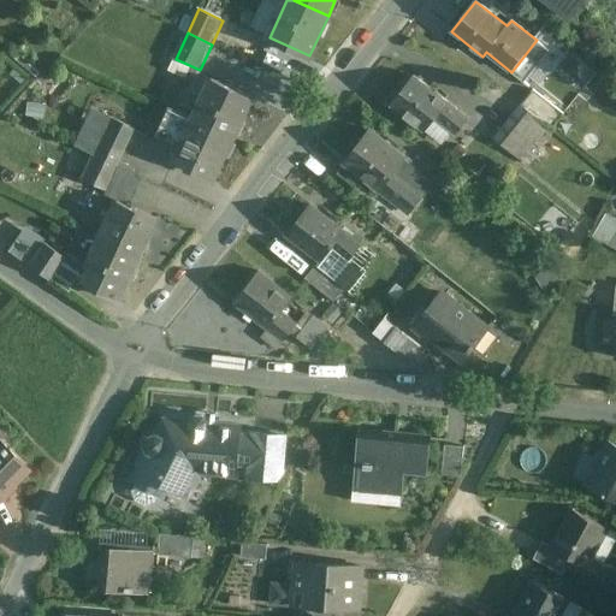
[(468,117),(415,76),(392,105),(425,130),(434,117),(456,132),(468,117)]
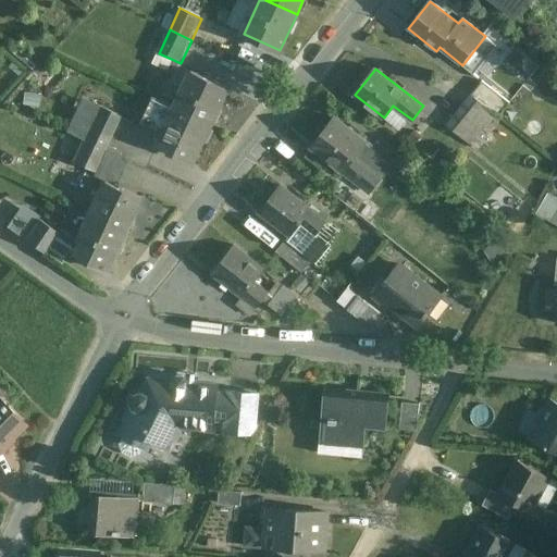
[(227,87),(192,71),(175,107),(174,108),(210,124),(227,87)]
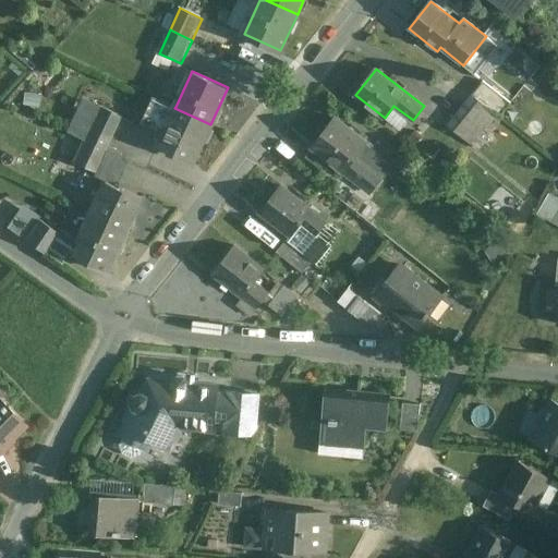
[(511,104),(483,81),(472,95),(500,118),(511,104)]
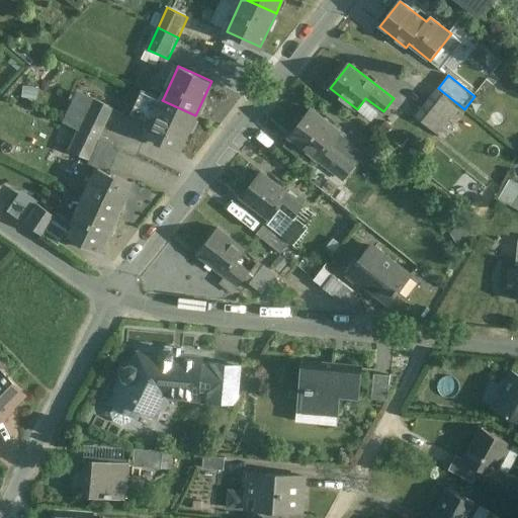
[(464,109),(438,88),(416,116),(443,138),(465,110),(464,109)]
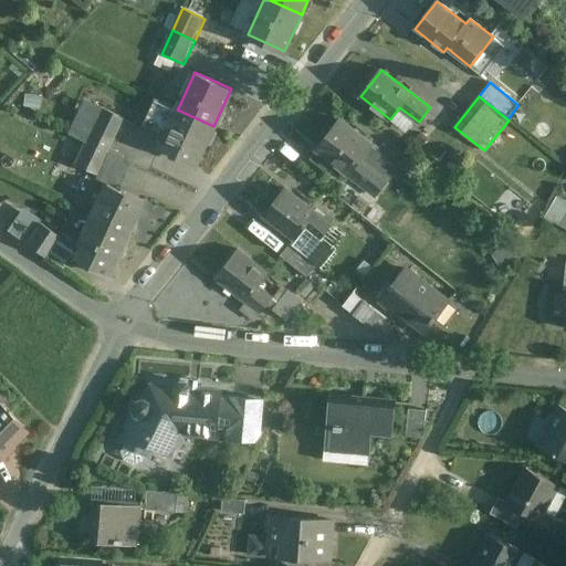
[(213,126),(177,109),(178,108),(157,98),(145,124),(166,134),(160,146),(196,164),(213,126)]
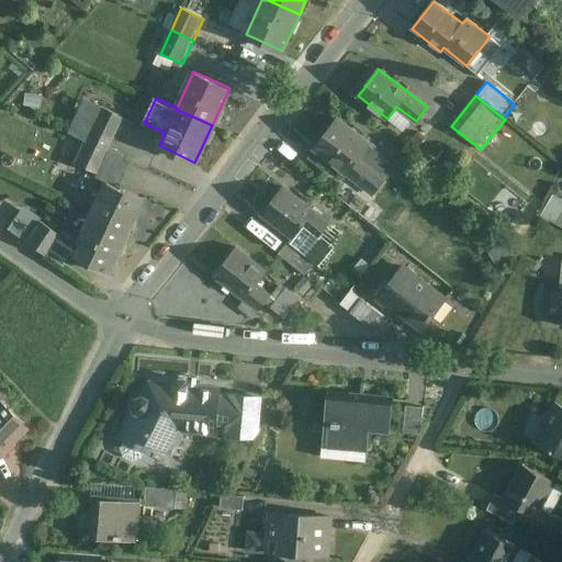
[(121,117),(99,107),(89,128),(72,121),(67,134),(82,141),(83,141),(105,150),(121,117)]
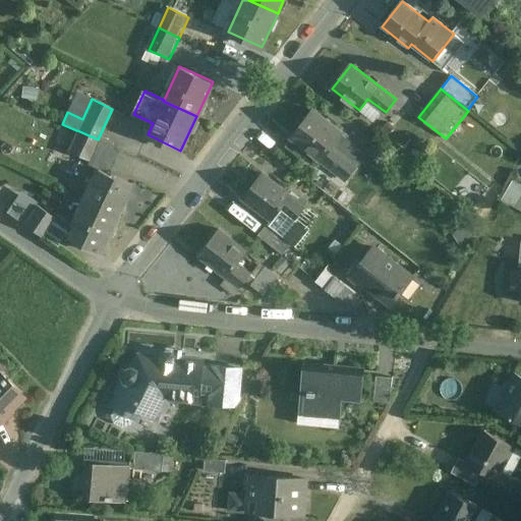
[(341,131),(314,110),(293,137),(309,150),(337,171),(348,157),(331,143),(341,131)]
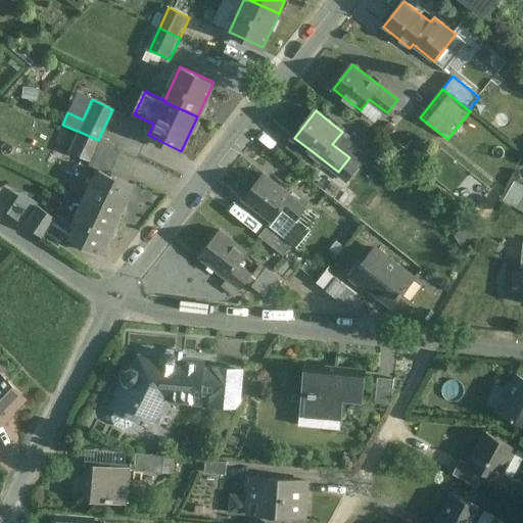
[(98,140),(78,131),(77,131),(67,151),(88,161),(98,140)]
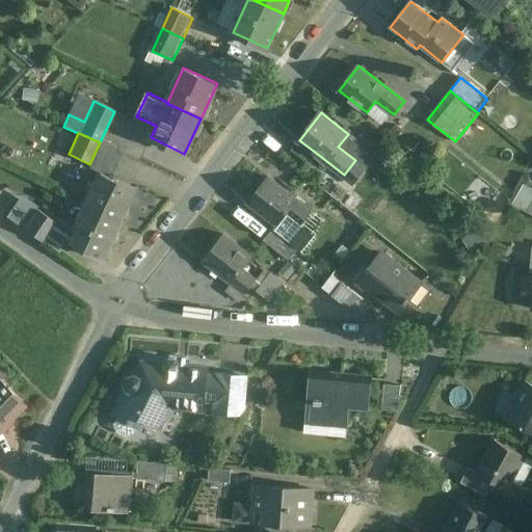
[(316,153),(299,140),(292,151),(309,163),(316,153)]
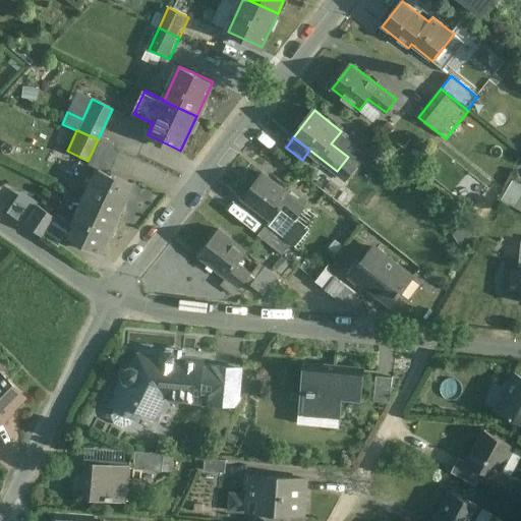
[(131,185),(99,169),(82,204),(116,219),(131,185)]
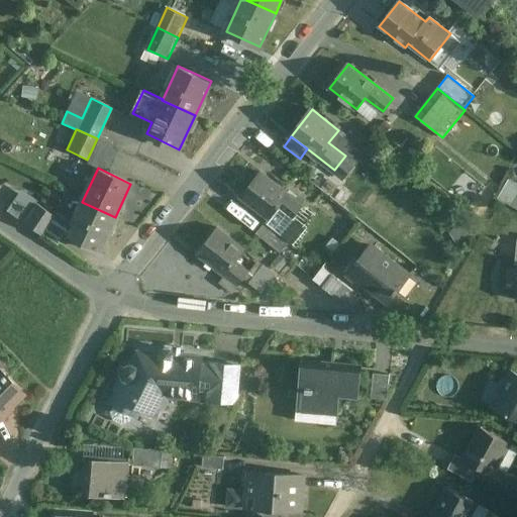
[(304,204),(263,172),(242,197),(271,218),(279,208),(293,218),(304,204)]
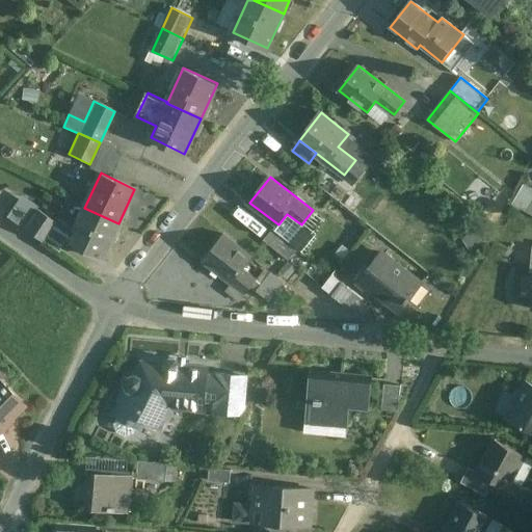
[(32,217),(15,206),(6,217),(24,230),(32,217)]
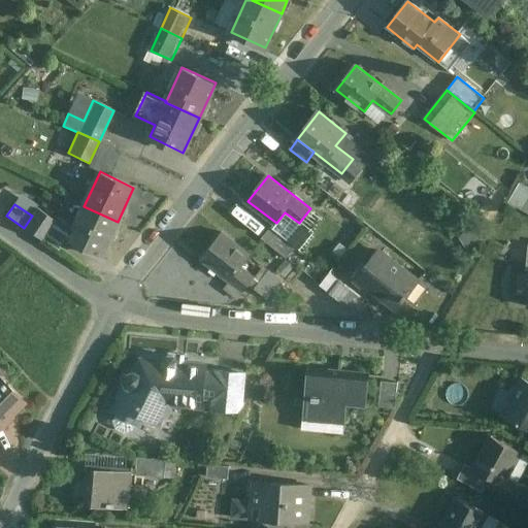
[(118,222),(84,206),(73,229),(68,240),(102,256),(118,222)]
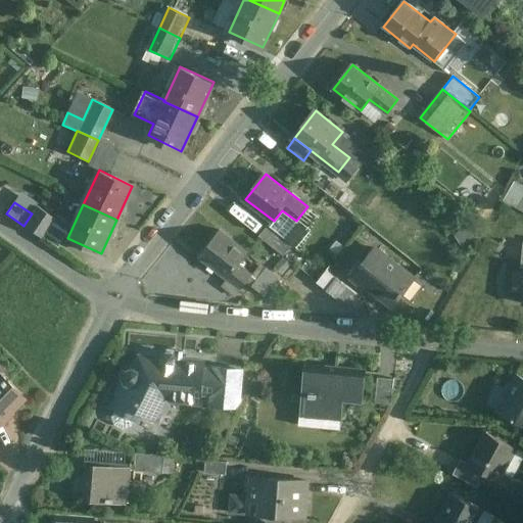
[(55,218),(38,205),(32,214),(24,226),(41,238),(55,218)]
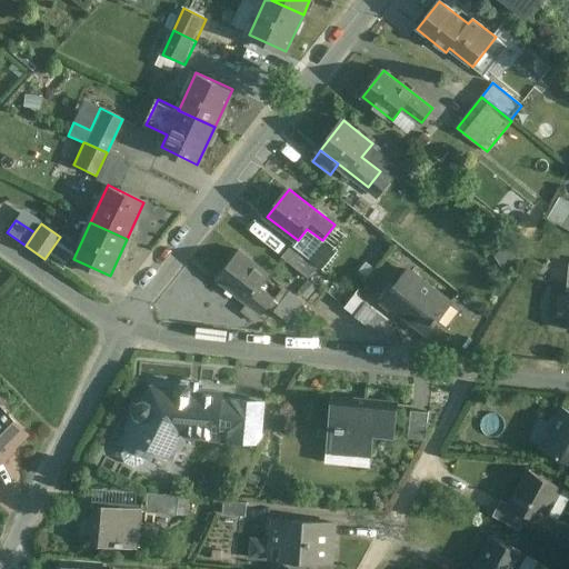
[(79,247),(61,235),(60,237),(45,259),(60,270),(67,256),(73,259),(79,247)]
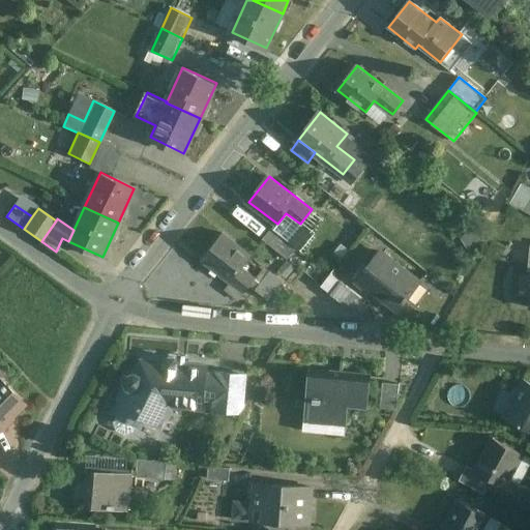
[(296,247),(271,228),(262,239),(287,260),(296,247)]
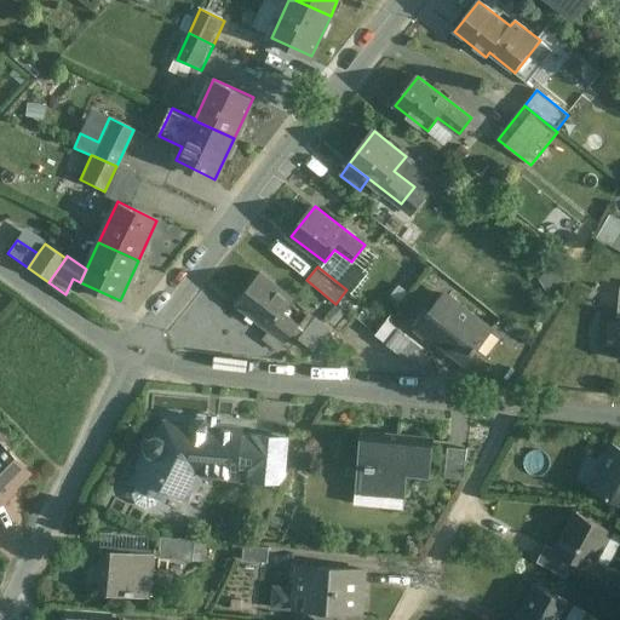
[(296,300),(262,275),(239,304),(287,343),(300,327),(285,315),(296,300)]
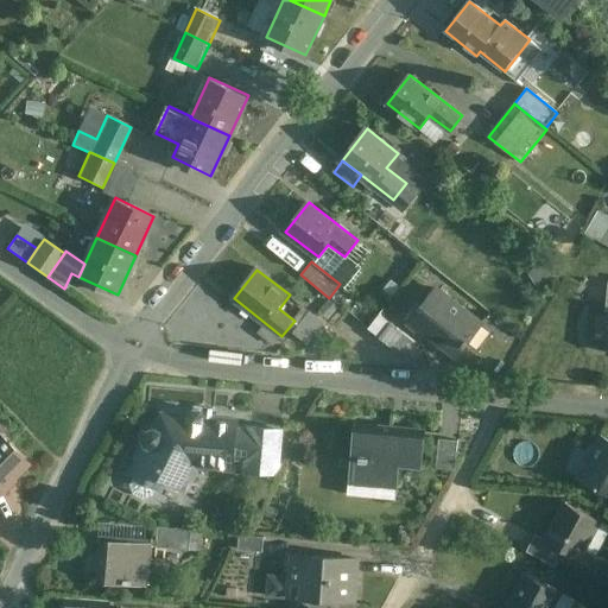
[(481,325),(437,290),(411,322),(423,331),(425,328),(458,354),(466,344),(466,346),(470,341),(469,340),(481,325)]
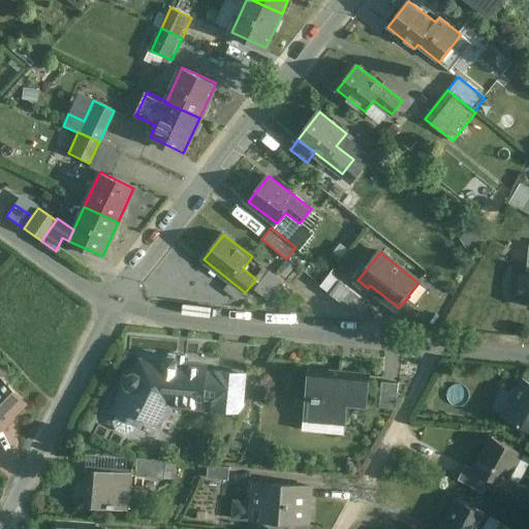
[(269,271),(253,289),(267,300),(281,281),(269,271)]
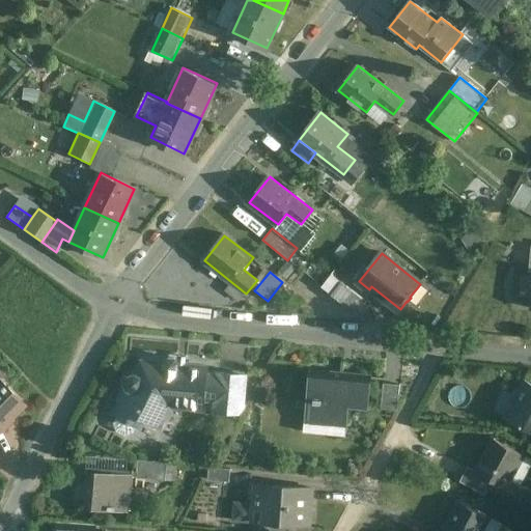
[(362,299),(341,282),(331,295),(352,311),(362,299)]
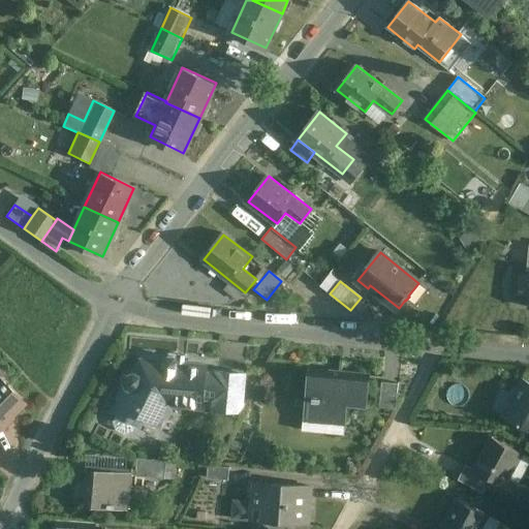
[(164,364),(142,361),(135,373),(132,371),(127,373),(123,380),(125,386),(119,397),(122,399),(115,412),(118,414),(114,422),(117,430),(125,434),(133,431),(136,424),(139,426),(144,417),(158,425),(169,405),(203,408),(204,397),(214,398),(216,376),(206,375),(206,368),(177,365),(177,361),(174,358),(167,358),(164,360),(164,364)]
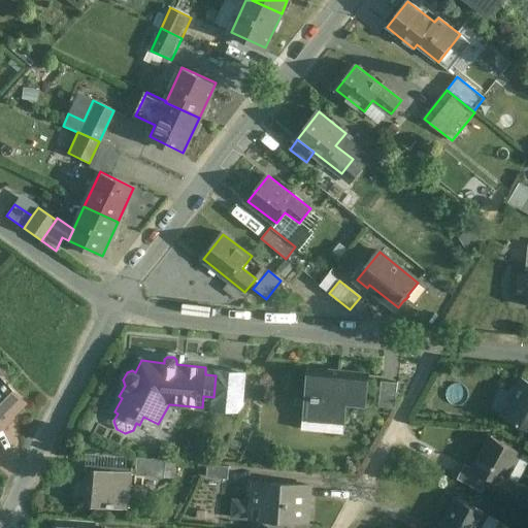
[(338,377),(328,376),(329,367),(310,365),(307,400),(319,401),(317,423),(343,426),(345,403),(365,405),(367,380),(338,376),(338,377)]
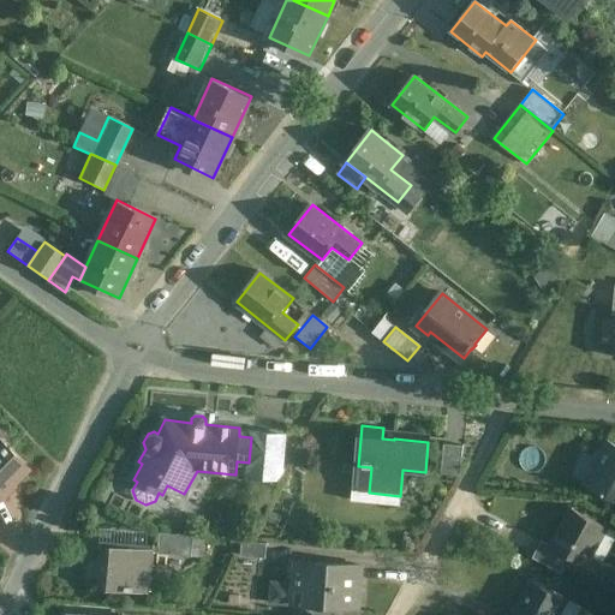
[(0,495),(0,496),(4,496),(13,487),(13,483),(12,482),(27,467),(3,445),(4,443),(4,435),(0,431),(0,495)]
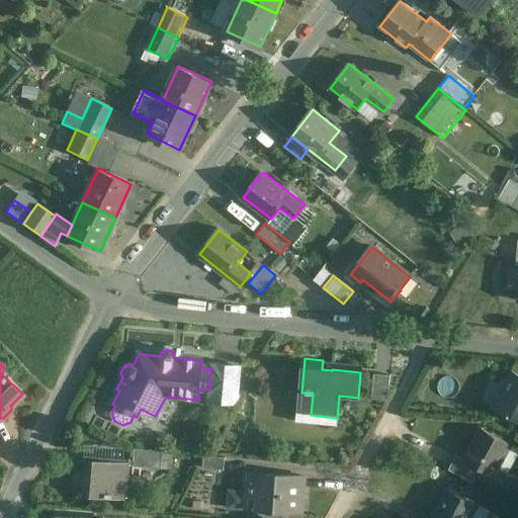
[(240,367),(212,364),(211,368),(209,390),(208,401),(233,404),(237,395),(240,367)]
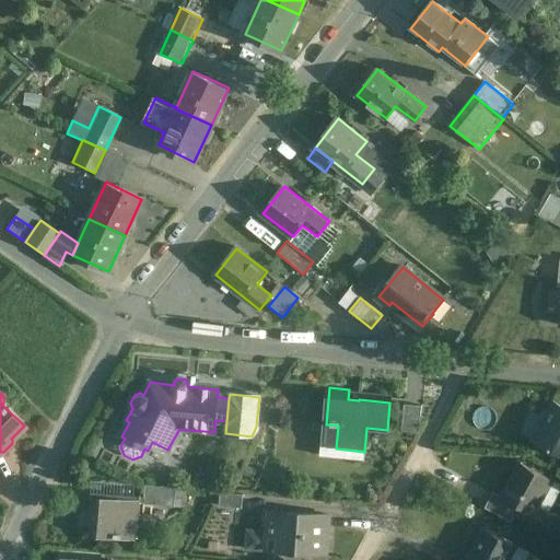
[(559,404),(552,400),(551,403),(556,405),(536,440),(533,438),(531,440),(559,455),(559,404)]
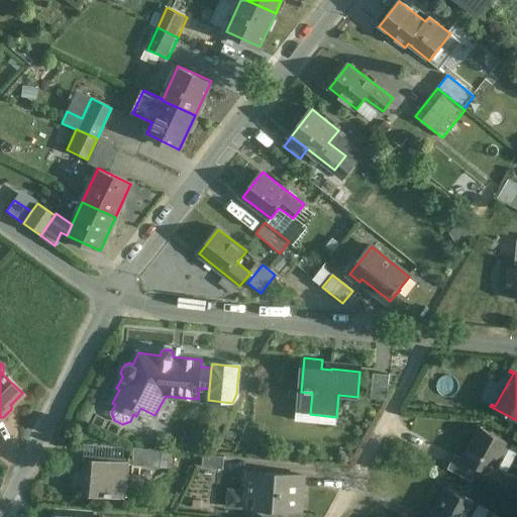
[(390,375),(373,374),(371,399),(387,400),(390,375)]
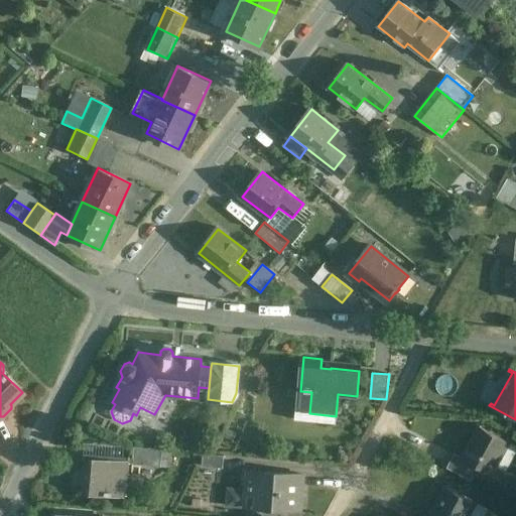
[(509,442),(480,426),(463,459),(479,468),(475,475),(475,476),(488,483),(497,467),(509,442)]
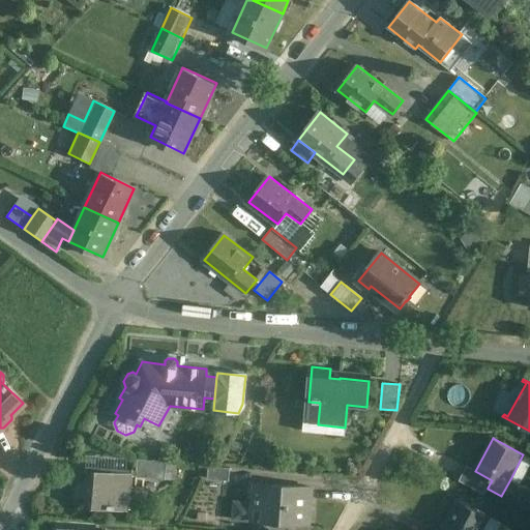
[(167,463),(138,460),(136,477),(165,480),(167,463)]
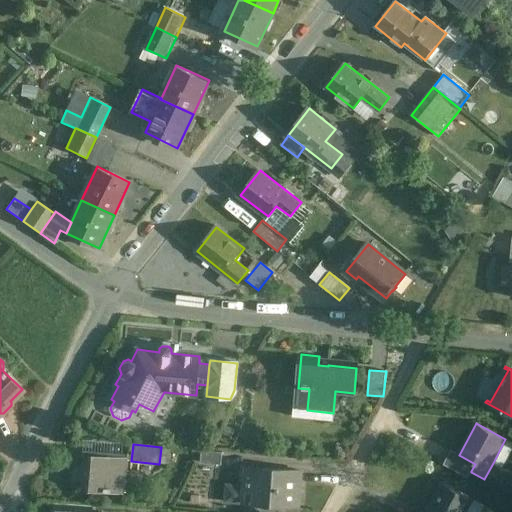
[(475,464),(459,455),(451,450),(443,464),(468,478),(471,472),(471,471),(475,464)]
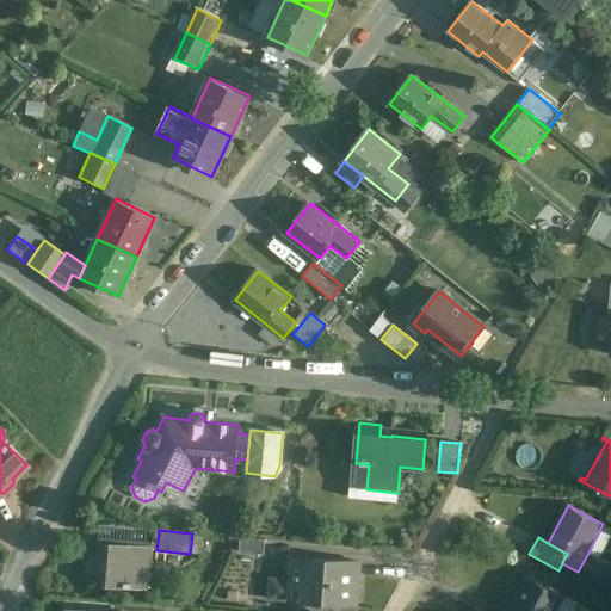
[(265,541),(240,538),(239,553),(264,555),(265,541)]
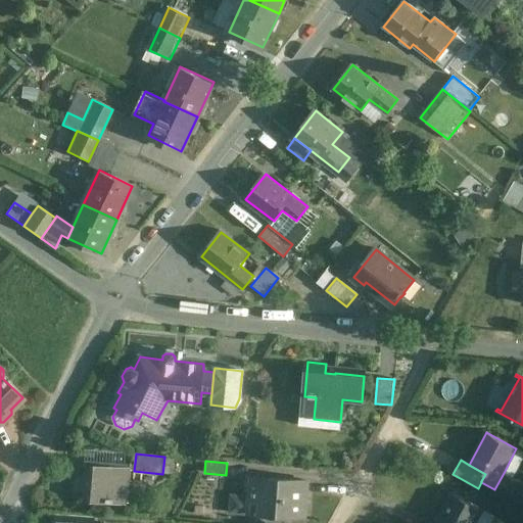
[(126,469),(87,465),(84,500),(122,503),(126,469)]
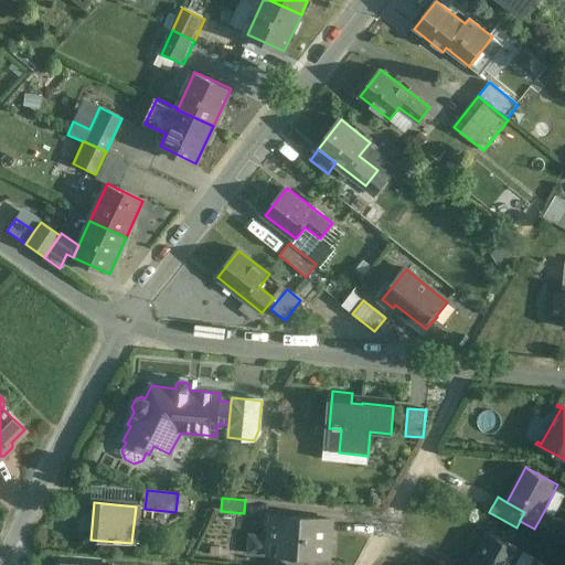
[(564,522),(544,511),(534,529),(564,544),(564,522)]
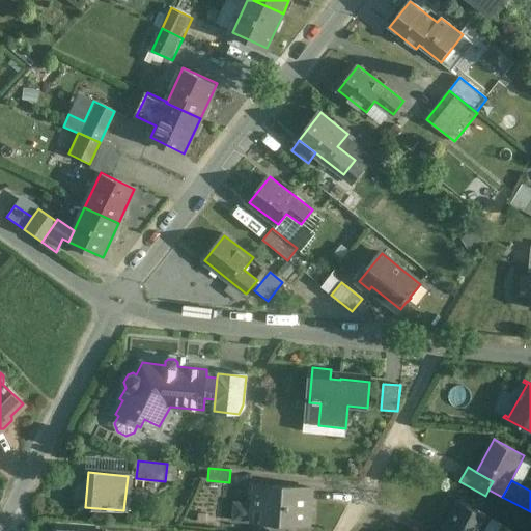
[(312,490),(255,484),(252,522),(309,527),(312,490)]
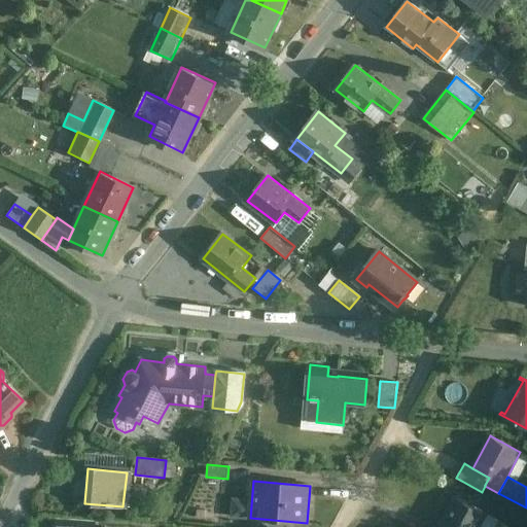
[(456,497),(440,526),(479,526),(487,514),(456,497)]
